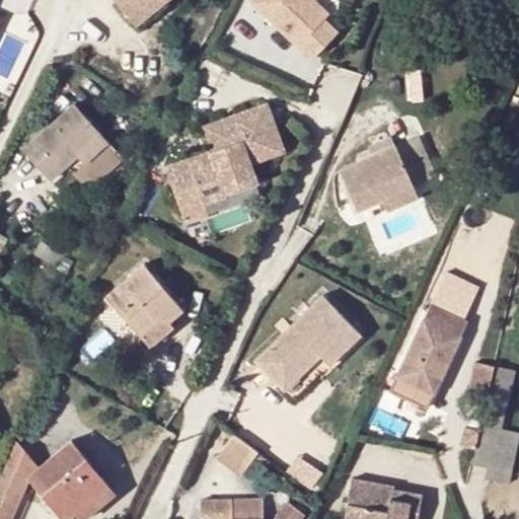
[(116,0),(130,16),(148,0),(116,0)]
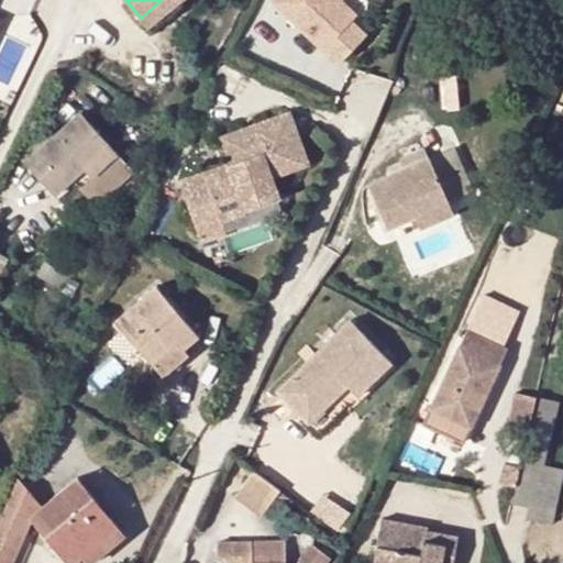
[(161,0),(141,18),(152,31),(183,3),(179,0),(161,0)]
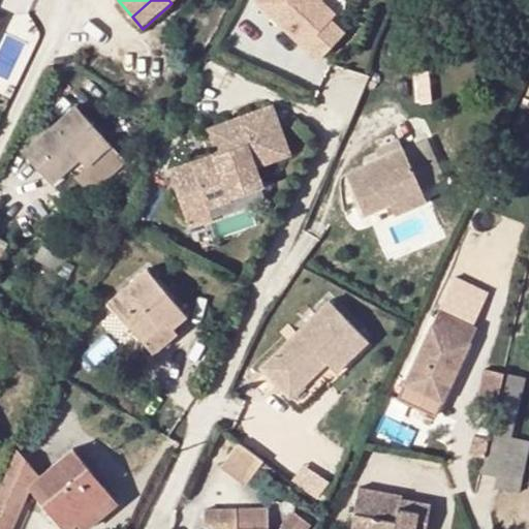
[(258,0),(255,3),(317,62),(343,36),(329,23),(334,18),(318,2),(315,0),(258,0)]
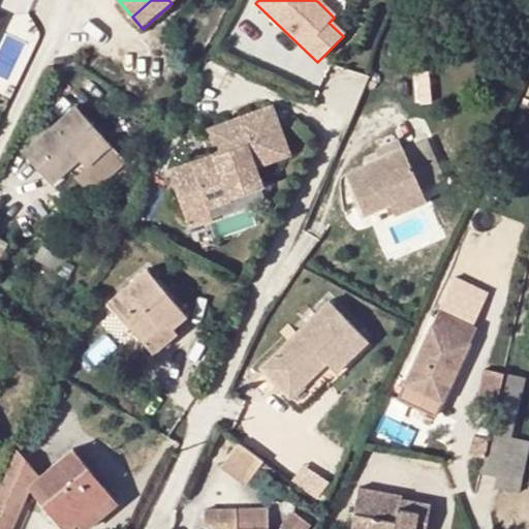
[(76,106),(52,127),(23,152),(52,183),(80,159),(76,155),(99,133),(76,106)]
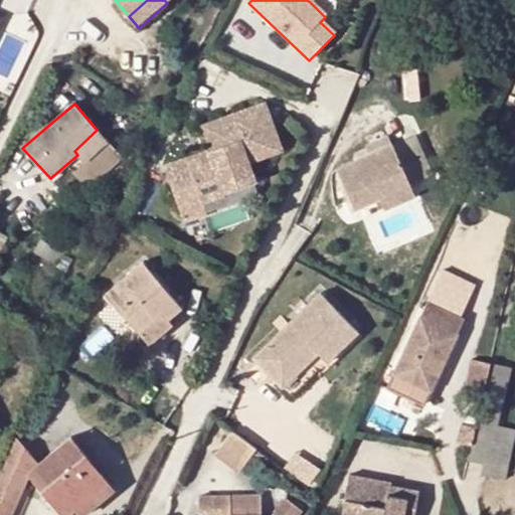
[(246,162),(280,151),(264,105),(203,127),(211,150),(208,152),(210,158),(189,166),(186,159),(164,167),(175,198),(196,190),(200,202),(202,202),(253,183),(246,162)]
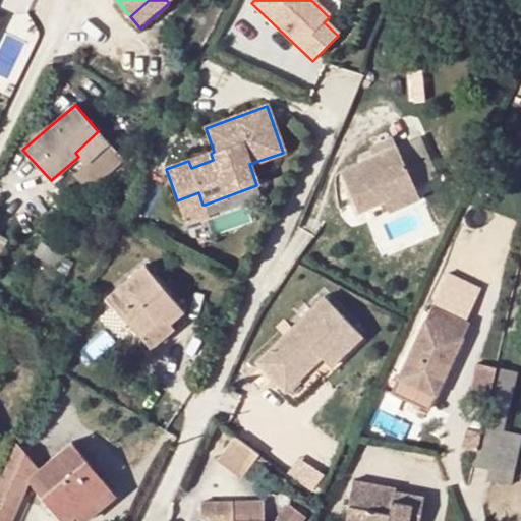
[(14,141),(22,150),(51,125),(43,116),(14,141)]
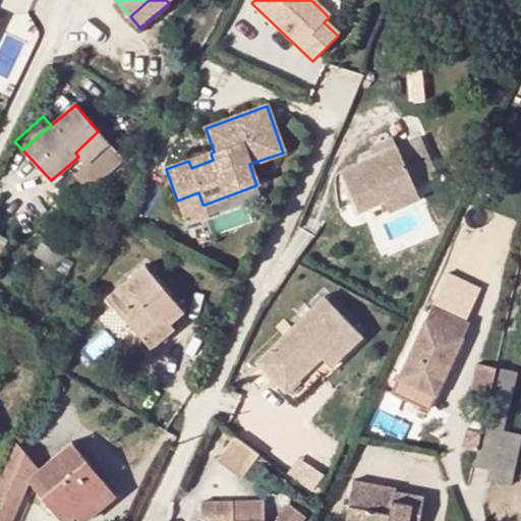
[(75,153),(78,157),(84,163),(108,141),(98,131),(75,153)]
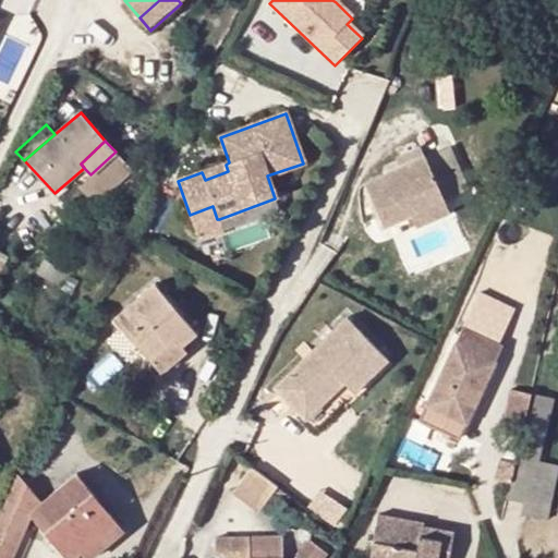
[(444,149),(424,158),(443,199),(462,191),(444,149)]
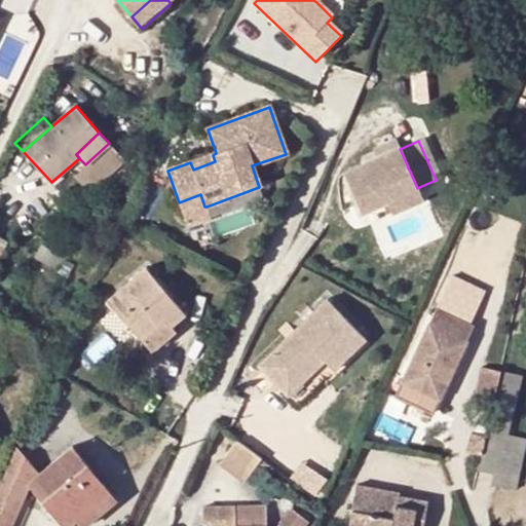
[(342,174),(360,214),(385,202),(416,189),(400,149),(342,174)]
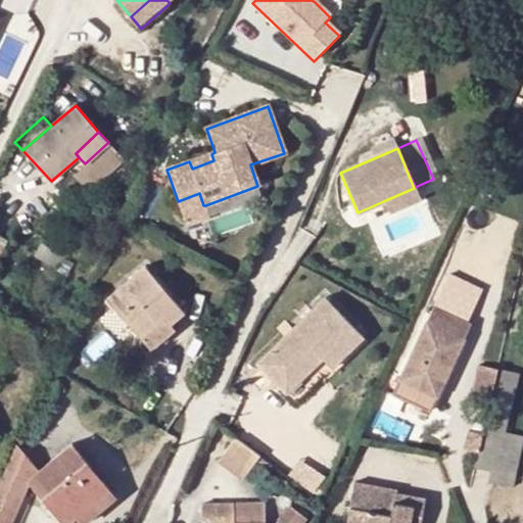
[(211,154),(189,161),(192,169),(214,160),(211,154)]
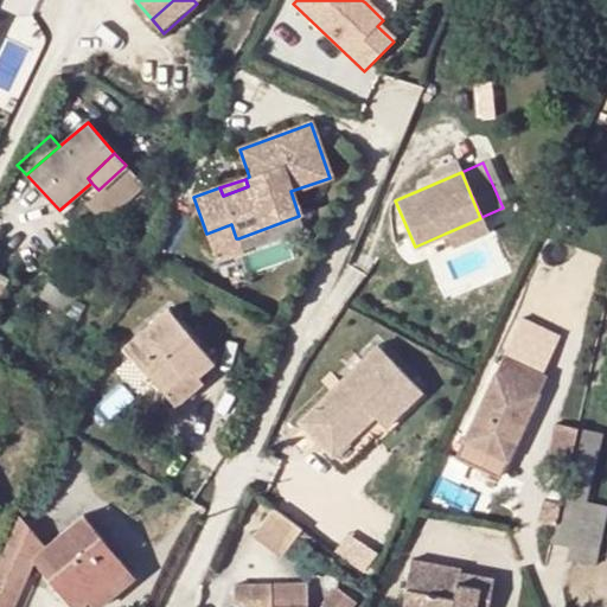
[(480,218),(445,234),(449,248),(487,232),(480,218)]
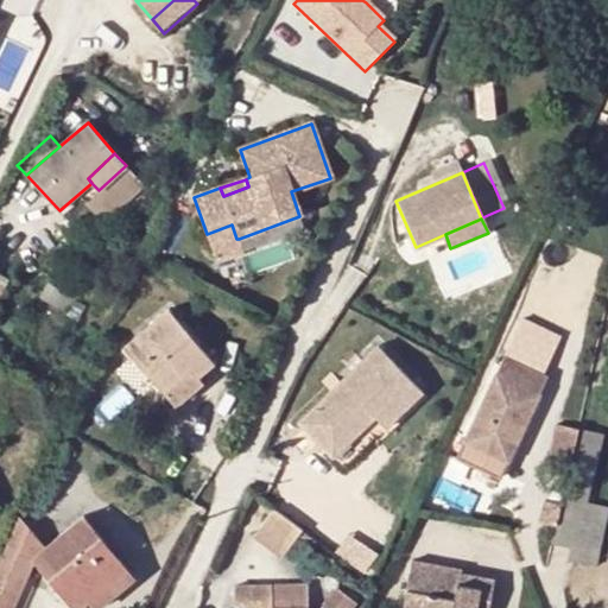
[(232,225),(207,234),(217,263),(244,253),(239,239),(236,239),(232,225)]
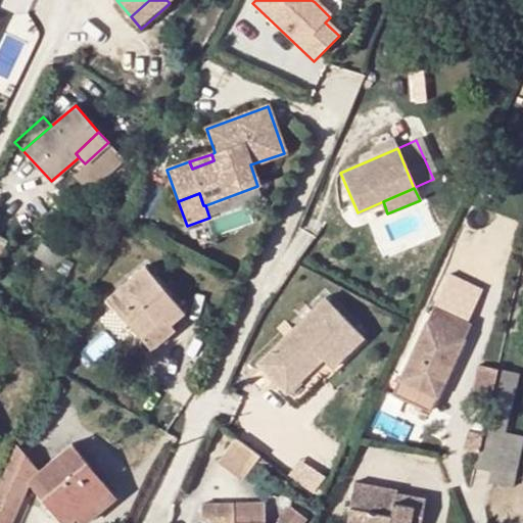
[(165,319),(168,322),(183,310),(144,265),(107,296),(142,338),(165,319)]
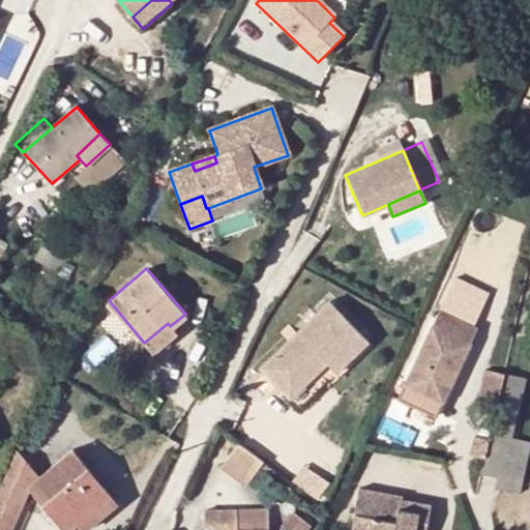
[(328,302),(259,370),(297,409),(325,382),(316,373),(325,364),(339,378),(371,347),(328,302)]
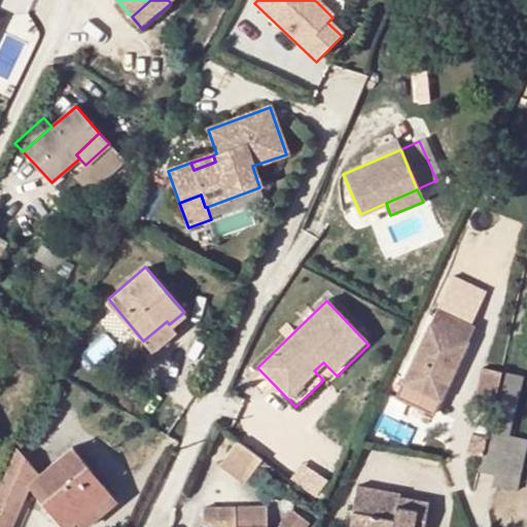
[(441,306),(434,319),(471,338),(479,323),(441,306)]
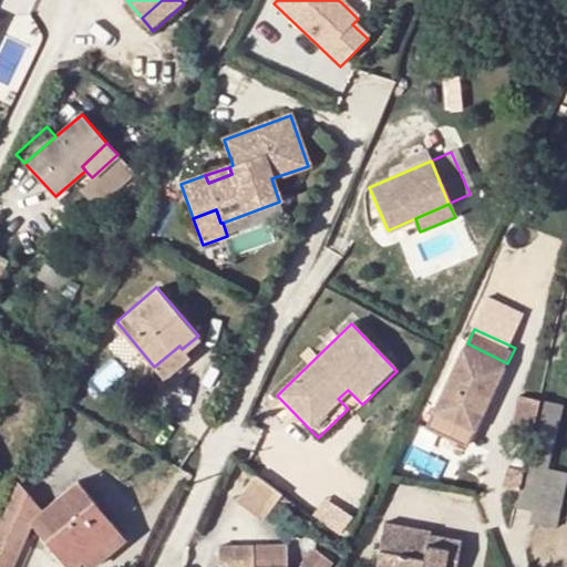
[(507,363),(467,343),(436,408),(476,428),(507,363)]
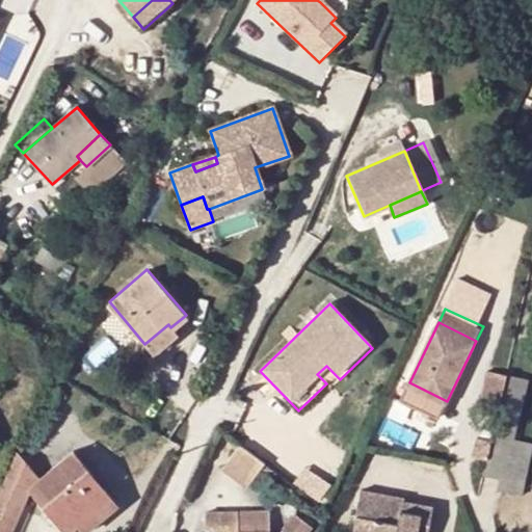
[(168,324),(144,344),(153,355),(178,335),(170,327),(168,324)]
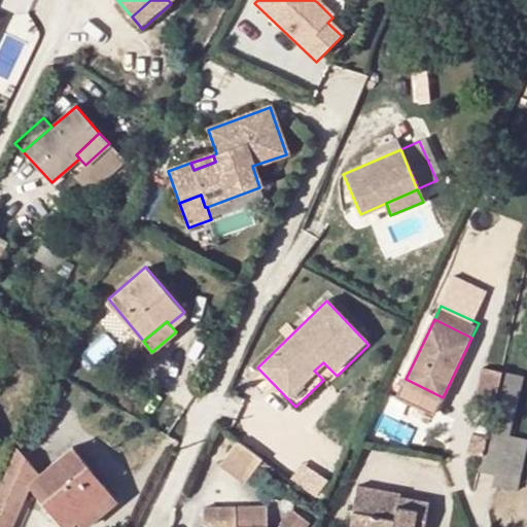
[(443,397),(406,379),(397,394),(435,412),(443,397)]
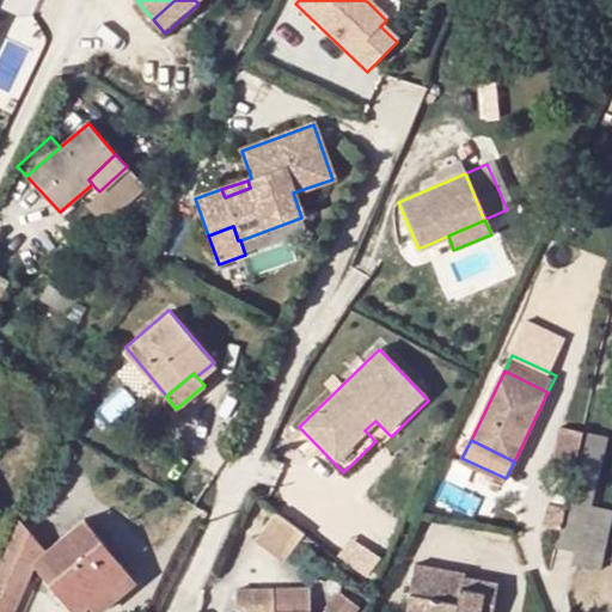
[(598,482),(570,476),(555,546),(580,554),(579,565),(603,571),(611,533),(587,527),(598,482)]
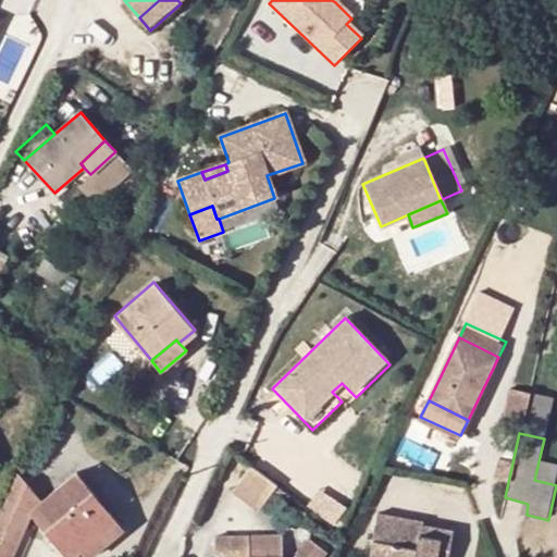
[(275,486),(249,467),(232,492),(258,510),(275,486)]
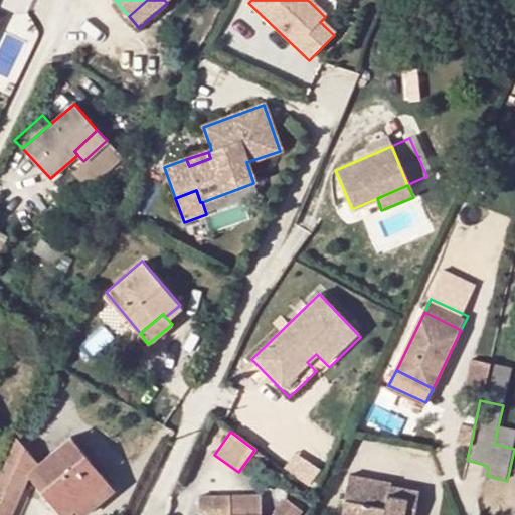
[(39,463),(17,433),(0,468),(0,514),(5,514),(27,473),(62,514),(65,514),(74,508),(107,482),(108,482),(71,437),(39,463)]
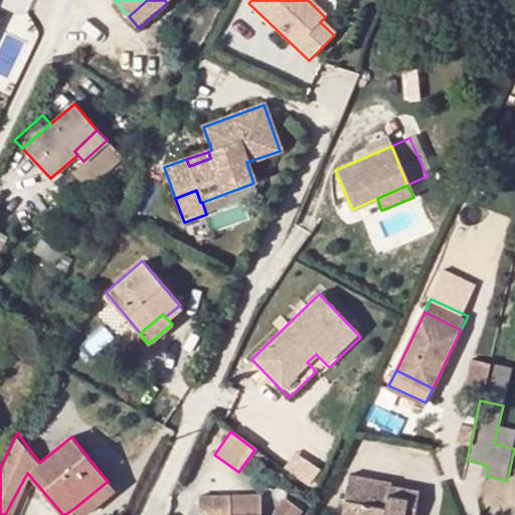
[(349,473),(341,514),(414,514),(419,490),(389,485),(389,481),(349,473)]
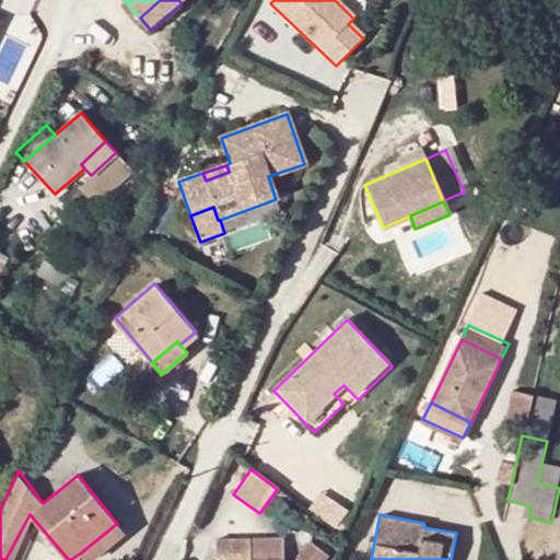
[(89,559),(123,533),(116,524),(81,552),(85,559),(89,559)]
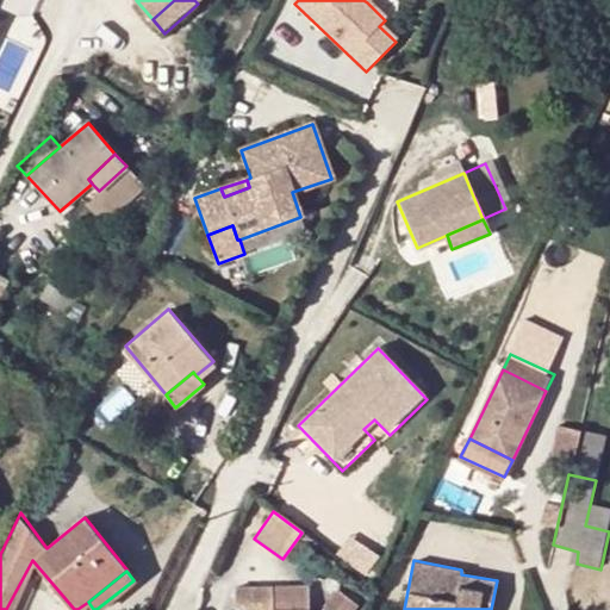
[(273,609),(273,587),(234,590),(234,609),(259,609),(273,609)]
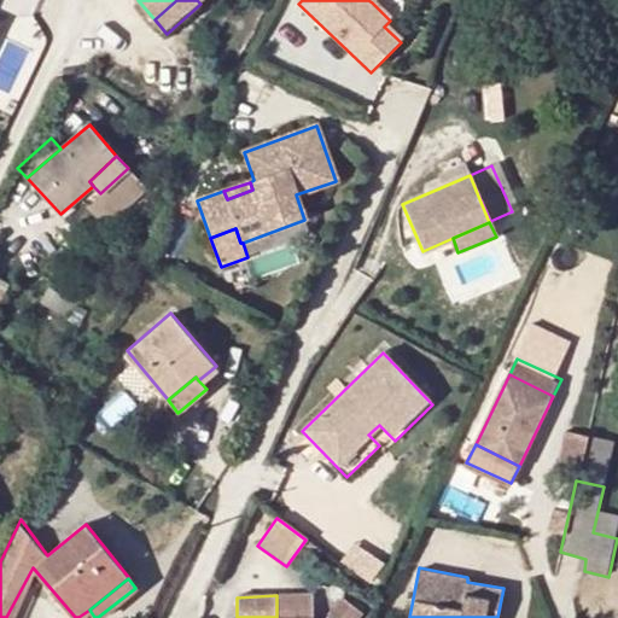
[(359,617),(363,613),(342,596),(327,617),(328,617),(359,617)]
